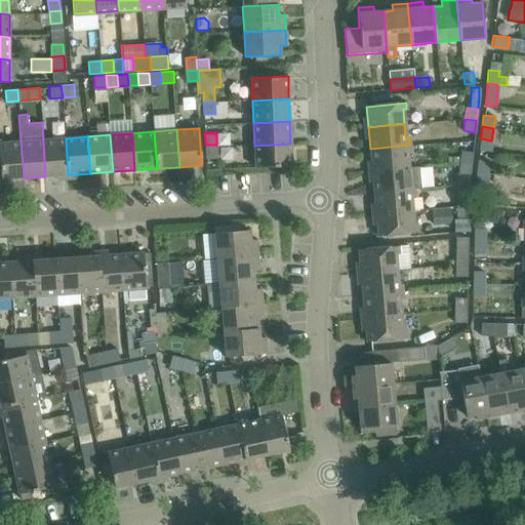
[(45,176),(68,175),(66,138),(43,140),(45,176)]
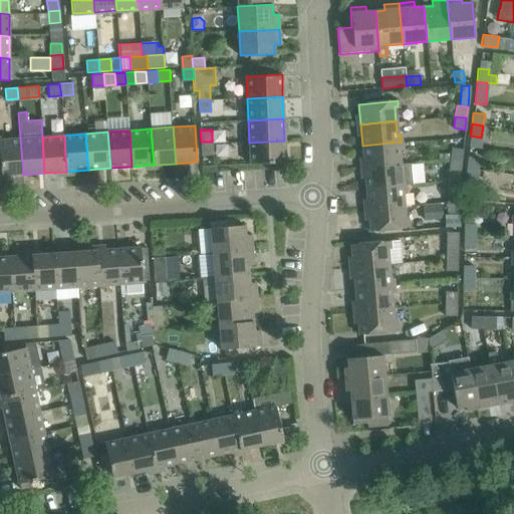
[(0,140),(0,162),(0,167),(0,168),(1,175),(0,174),(0,176),(23,175),(20,139),(0,140)]
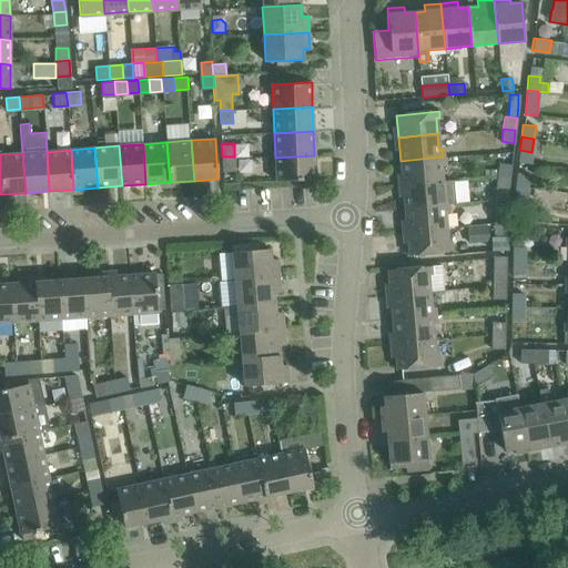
[(275,158),(276,182),(315,180),(314,155),(275,158)]
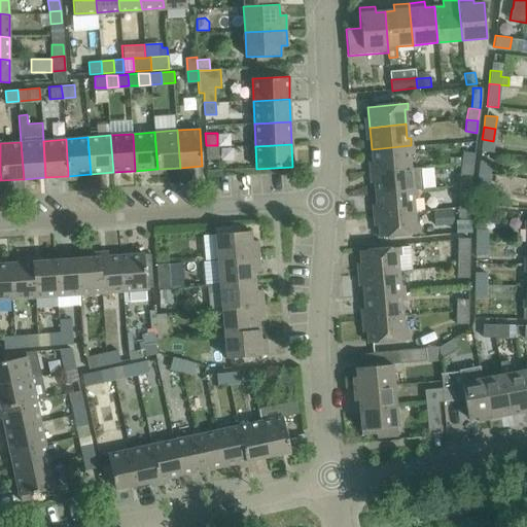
[(206,145),(206,157),(218,157),(217,145),(206,145)]
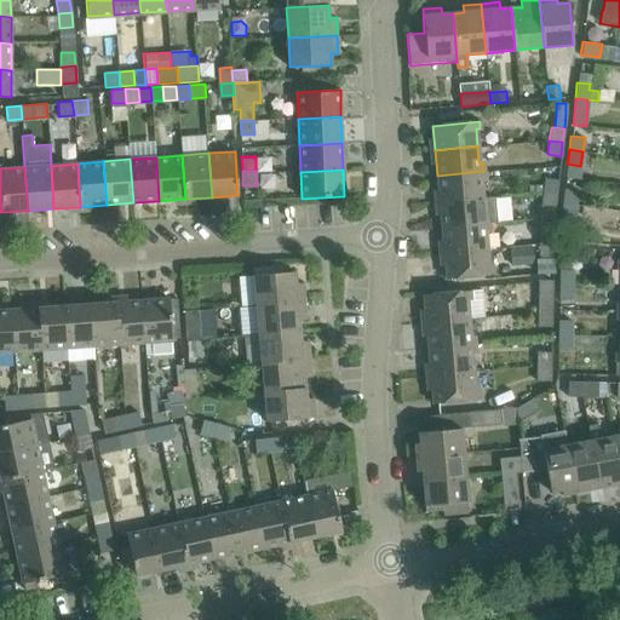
[(440,200),(481,196),(480,181),(484,181),(483,171),(437,176),(440,200)]
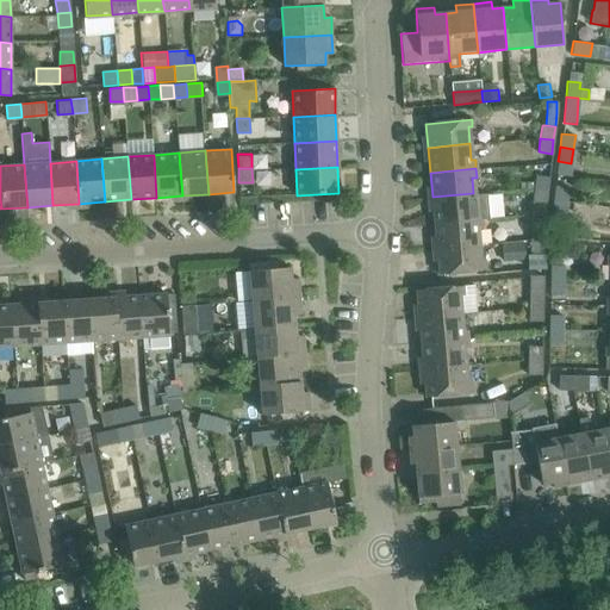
[(546,190),(548,175),(535,174),(534,188),(546,190)]
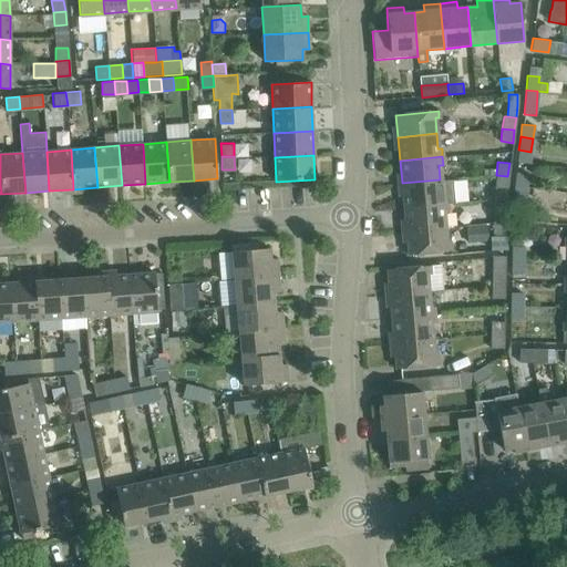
[(514,185),(526,186),(528,174),(516,172),(514,185)]
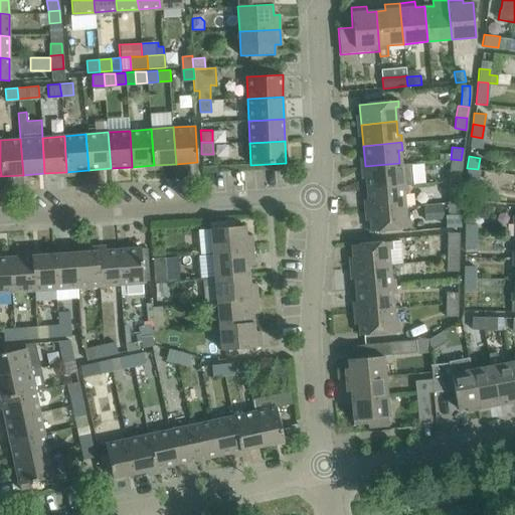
[(459,182),(460,172),(461,160),(451,159),(450,171),(449,181),(459,182)]
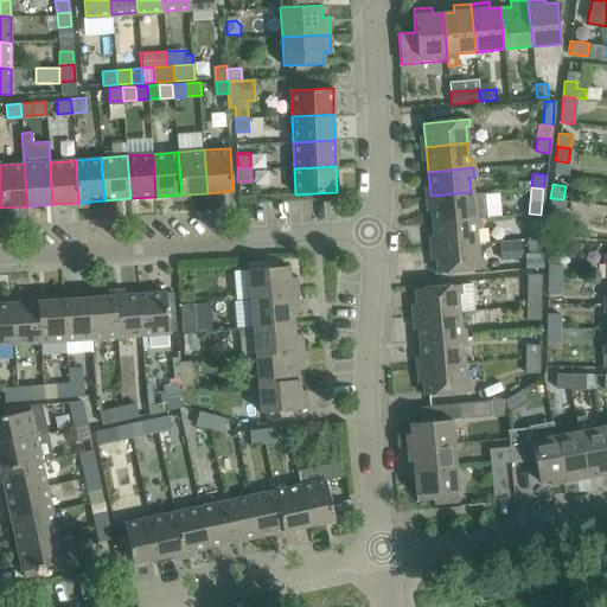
[(472,196),(471,192),(430,196),(430,204),(432,210),(433,222),(477,217),(487,216),(485,195),(472,196)]
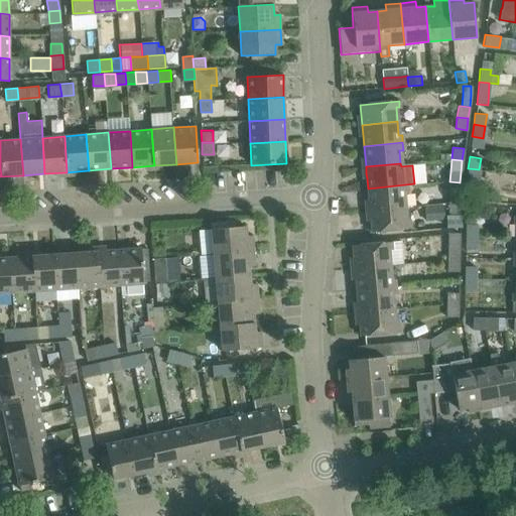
[(477,181),(479,169),(468,168),(467,180),(477,181)]
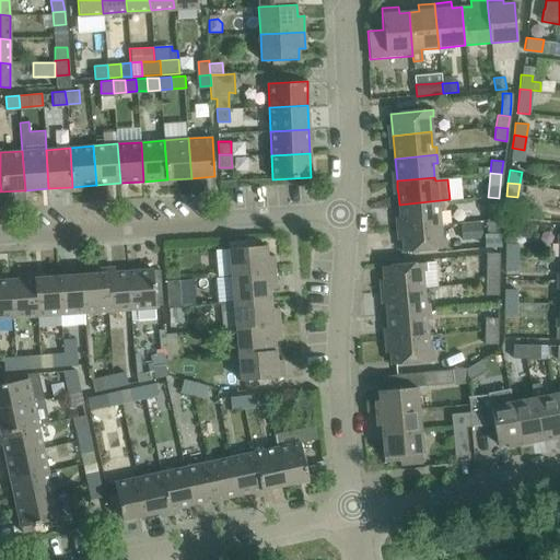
[(499,220),(499,207),(499,198),(488,197),(487,207),(487,220),(499,220)]
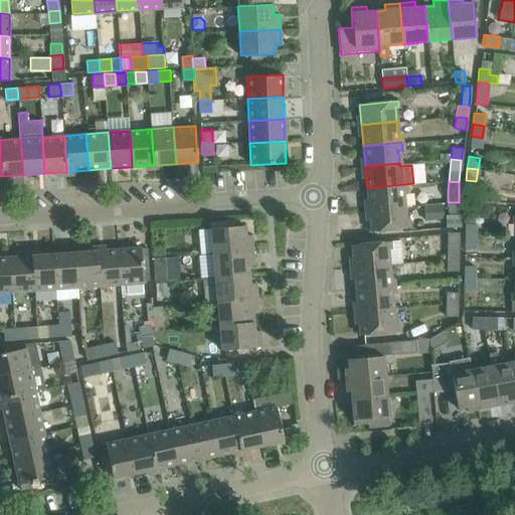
[(369,209),(403,206),(402,192),(405,192),(404,184),(367,188),(369,209)]
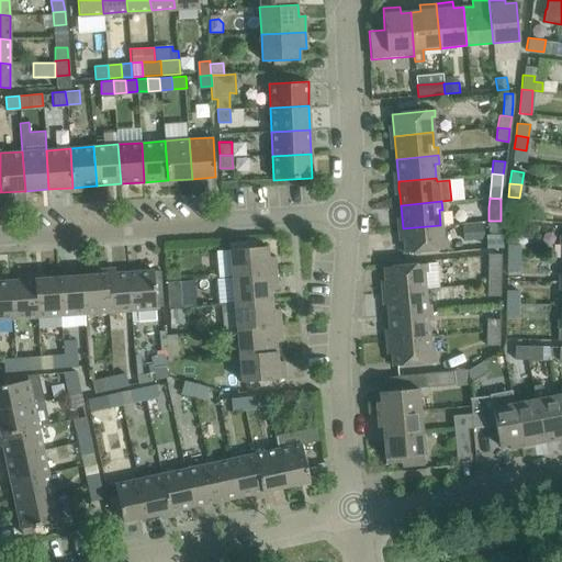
[(499,234),(501,221),(489,221),(489,234),(499,234)]
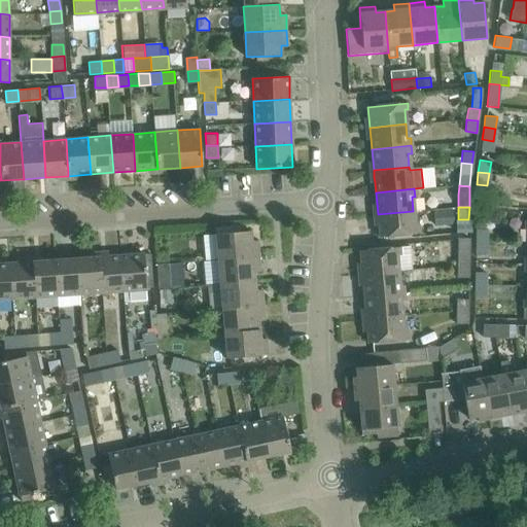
[(378,214),(380,237),(419,234),(418,224),(414,224),(413,211),(378,214)]
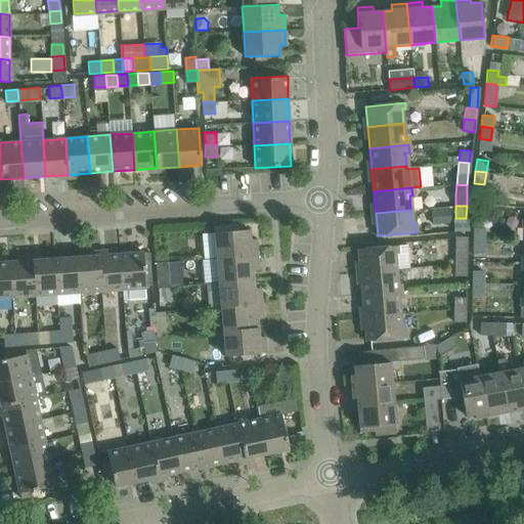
[(432,224),(451,222),(450,210),(431,211),(432,214),(432,224)]
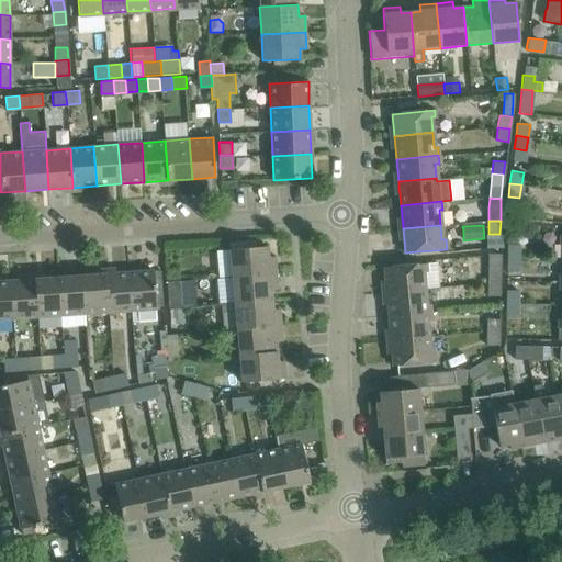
[(508,258),(520,258),(521,244),(508,244),(508,258)]
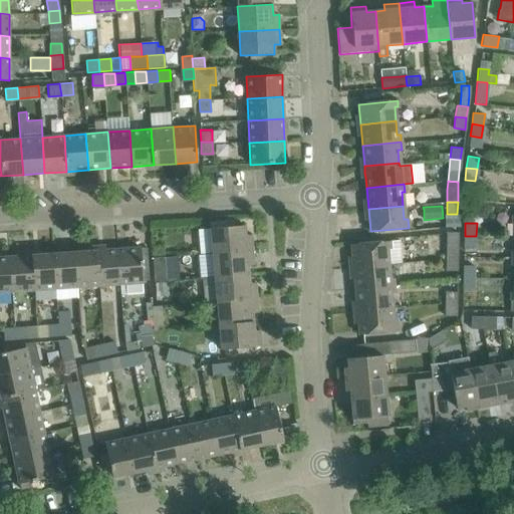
[(212,253),(253,249),(251,235),(245,235),(244,226),(210,229),(212,253)]
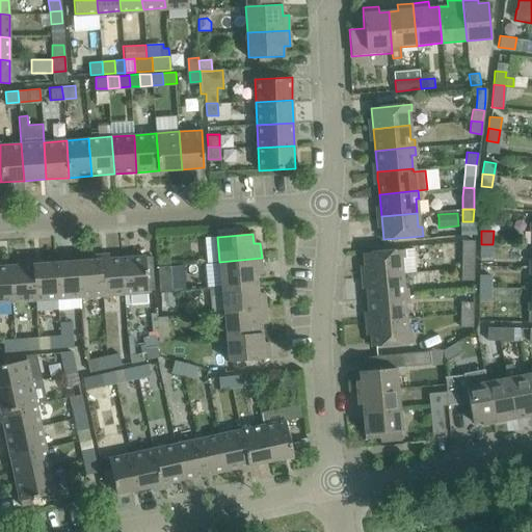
[(473,268),(473,256),(474,241),(462,241),(462,268),(473,268)]
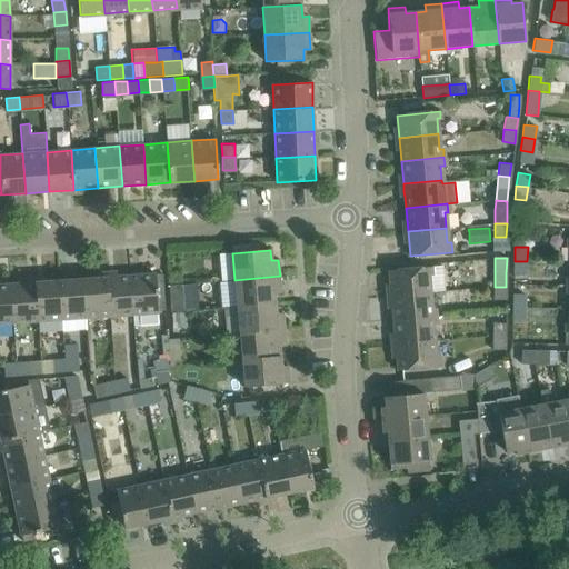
[(513,273),(527,275),(527,261),(515,261),(513,273)]
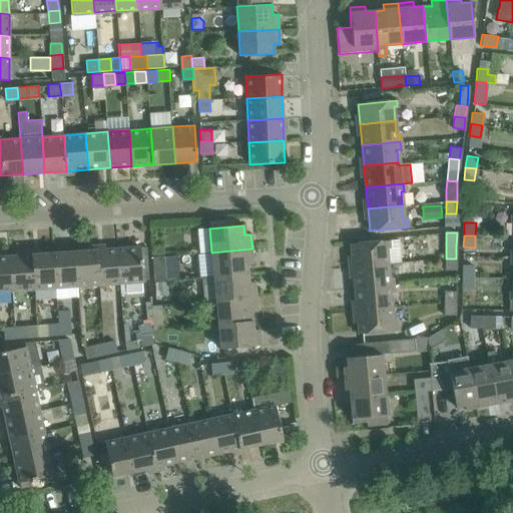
[(389,240),(351,244),(352,266),(388,263),(400,262),(398,239),(389,240)]
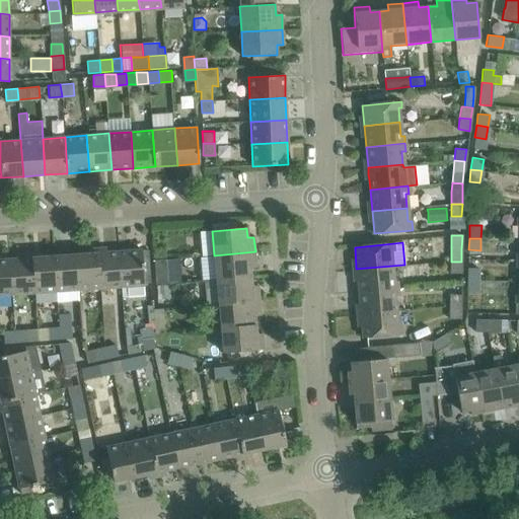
[(149,253),(142,255),(142,250),(120,251),(123,287),(128,287),(144,286),(144,277),(150,276),(149,253)]
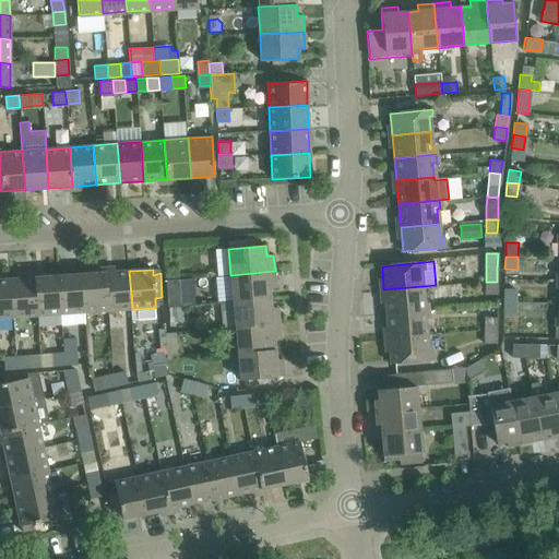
[(108,311),(132,309),(129,271),(105,273),(108,311)]
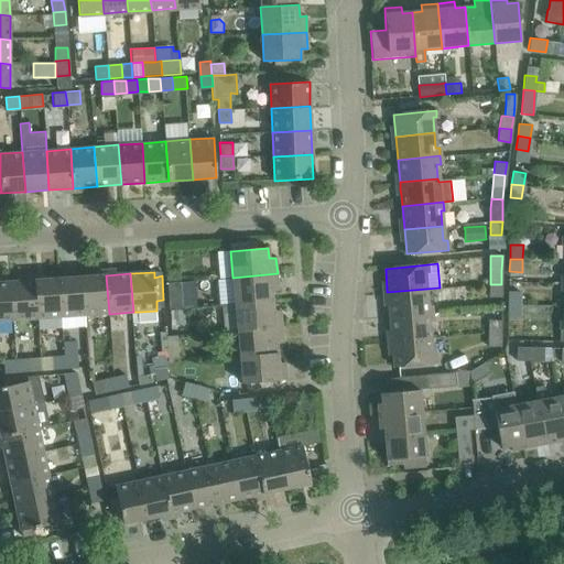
[(235,304),(273,301),(272,291),(279,291),(278,273),(232,278),(235,304)]
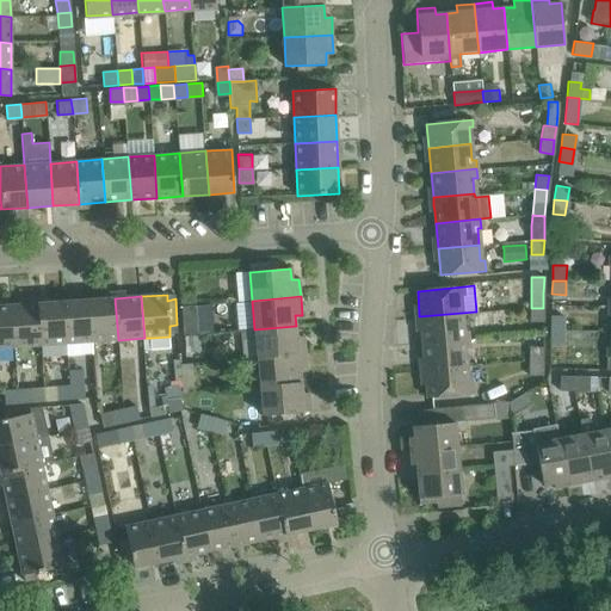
[(92,341),(118,340),(115,298),(90,300),(92,341)]
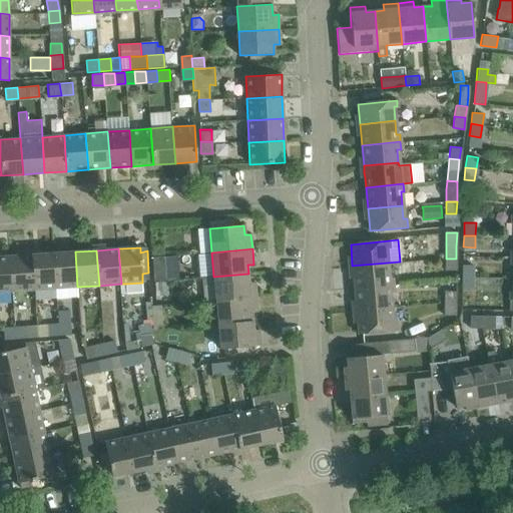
[(78,297),(77,287),(75,251),(53,253),(55,289),(56,299),(78,297)]
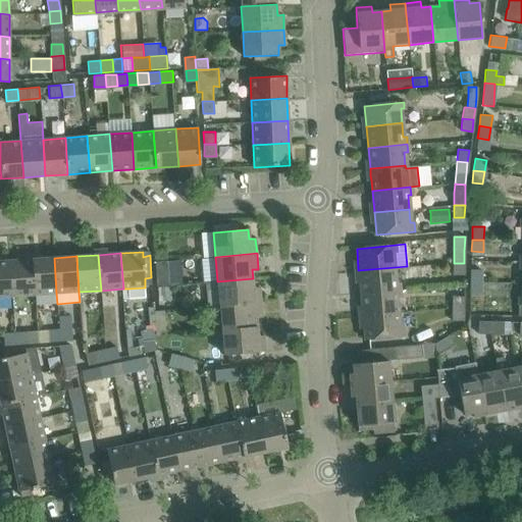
[(35,295),(56,294),(54,258),(32,259),(35,295)]
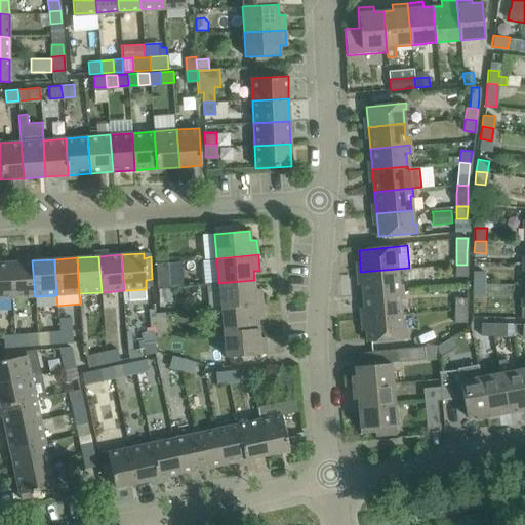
[(12,298),(35,296),(32,260),(10,263),(12,298)]
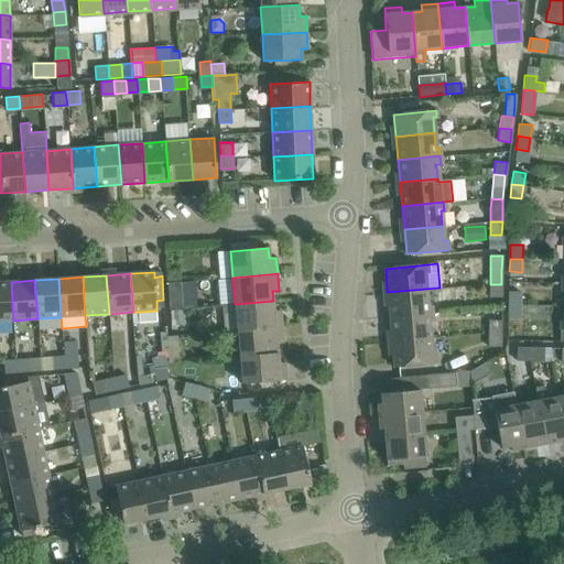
[(0,321),(13,321),(11,282),(0,282),(0,321)]
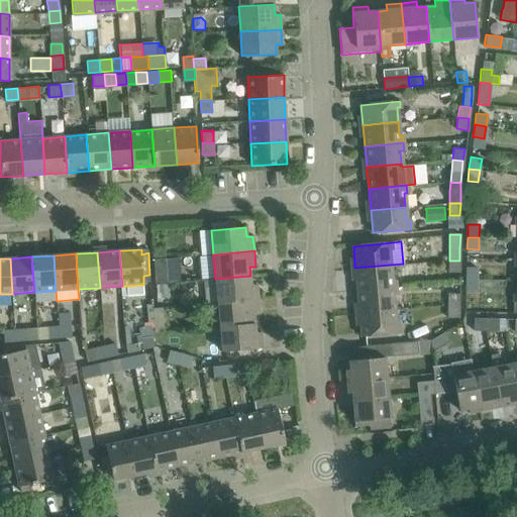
[(154,283),(167,283),(166,259),(153,260),(153,267),(154,283)]
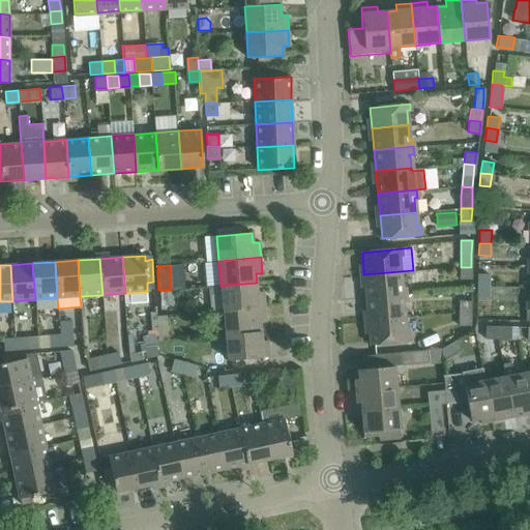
[(471,267),(461,267),(460,278),(470,280),(471,267)]
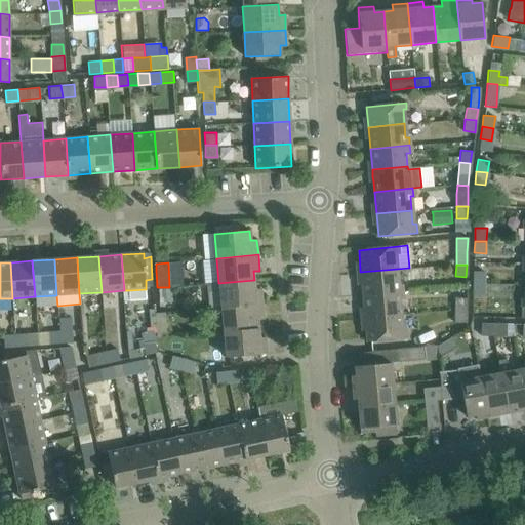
[(362,294),(402,291),(402,283),(398,284),(397,269),(360,272),(362,294)]
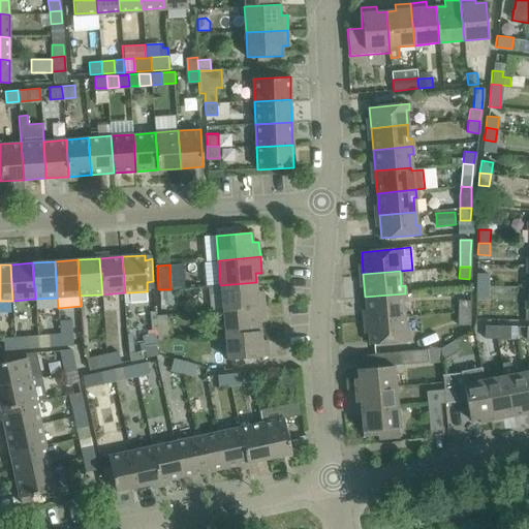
[(489,286),(489,274),(477,274),(476,286),(489,286)]
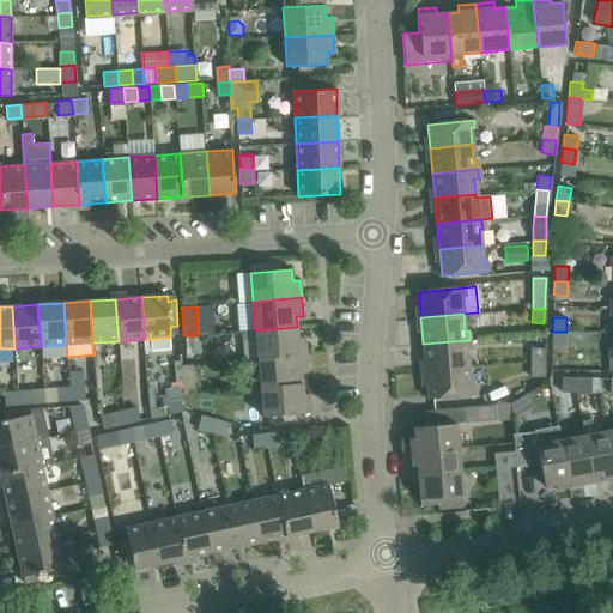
[(258,359),(307,354),(305,337),(298,338),(297,327),(255,331),(258,359)]
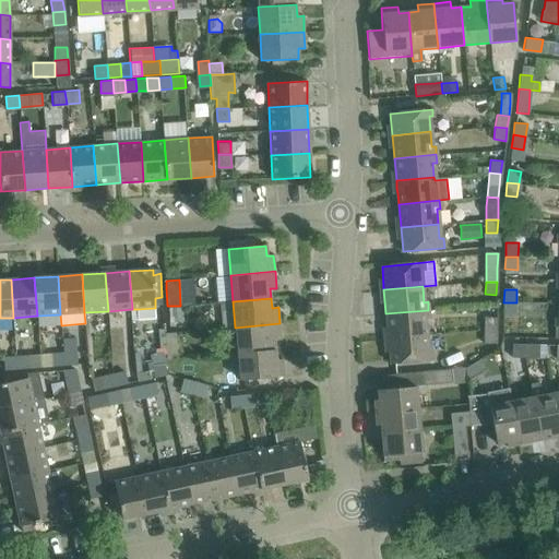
[(515,316),(516,302),(503,302),(503,316),(515,316)]
